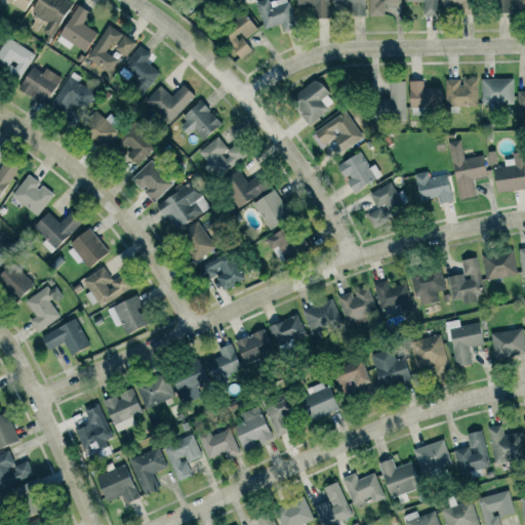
[(31,0),(5,0),(25,11),(31,0)]
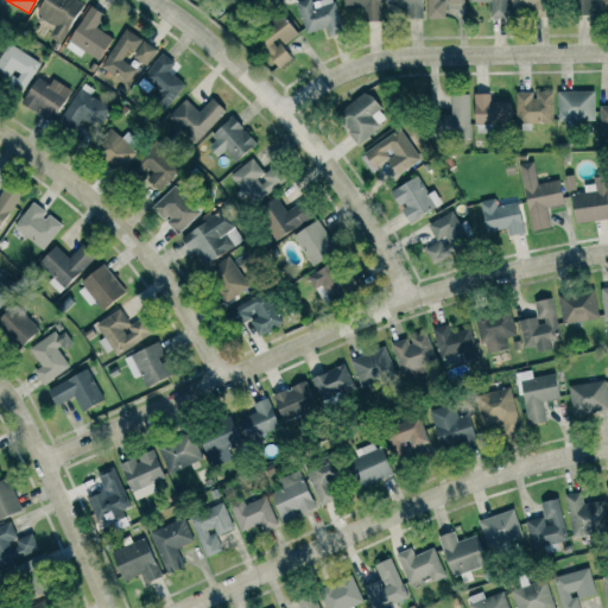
[(61,43),(84,2),(81,0),(44,0),(36,14),(55,26),(49,37),(61,43)]
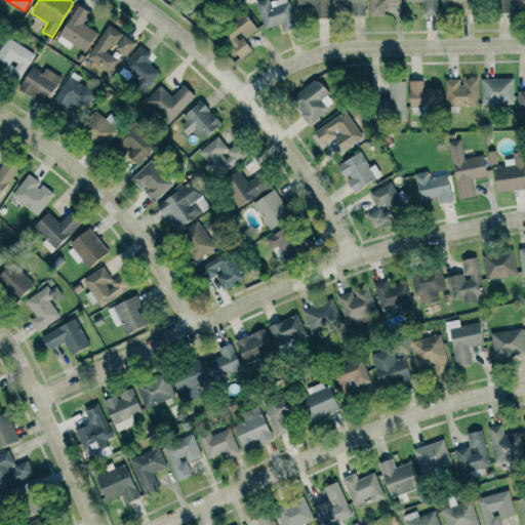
[(264,30),(278,26),(279,32),(295,28),(289,0),(270,0),(257,3),(264,30)]
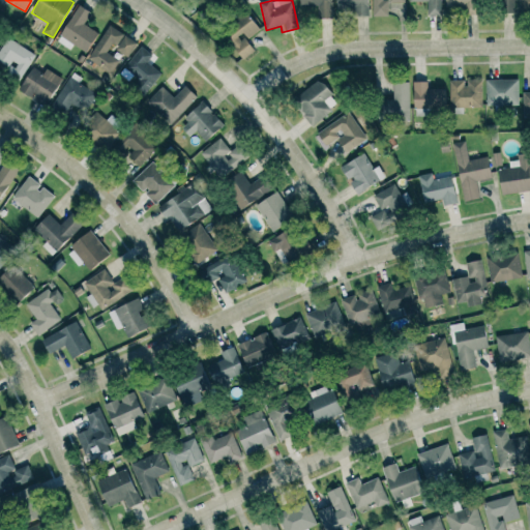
[(299,0),(300,6),(317,6),(318,19),(332,18),(331,0),(299,0)]
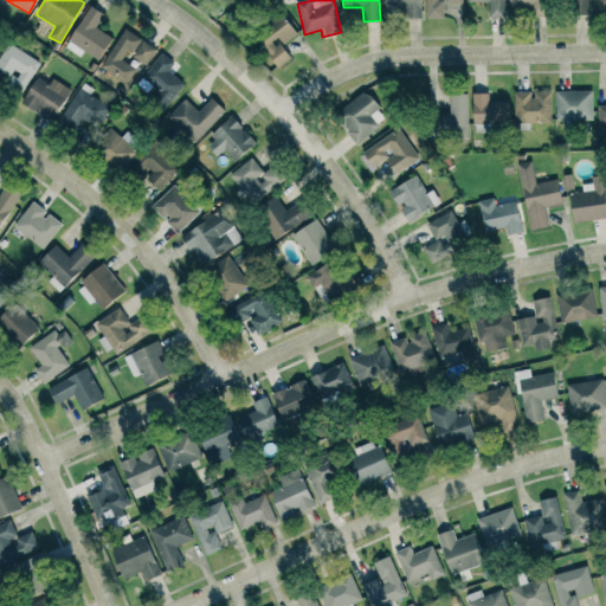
[(420,15),(419,0),(384,0),(385,17),(420,15)]
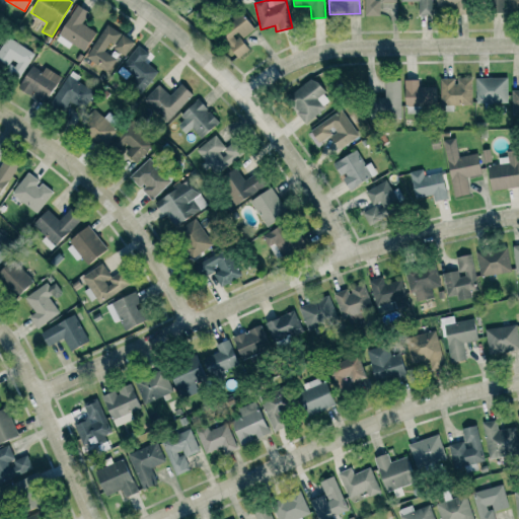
[(364,0),(365,16),(380,15),(379,3),(396,2),(396,0),(364,0)]
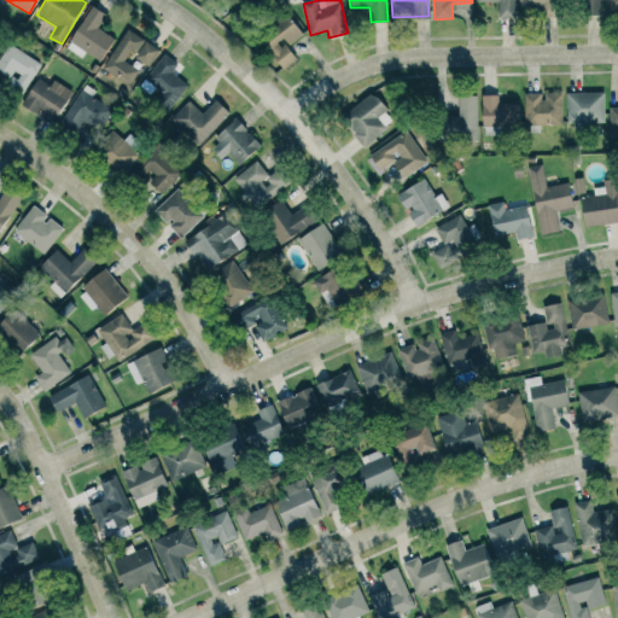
[(499,18),(516,18),(514,0),(477,0),(477,3),(499,3),(499,18)]
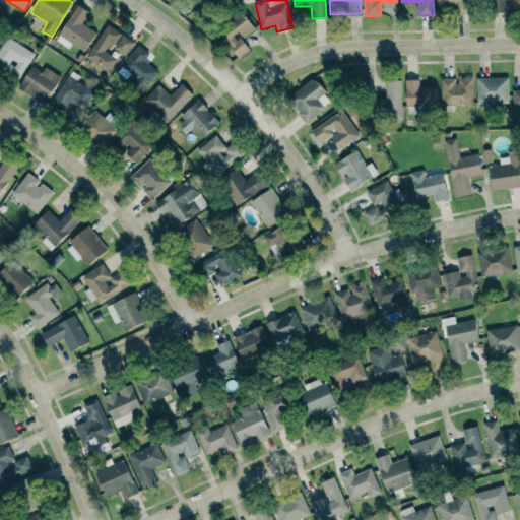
[(436,0),(436,10),(467,11),(467,0),(436,0)]
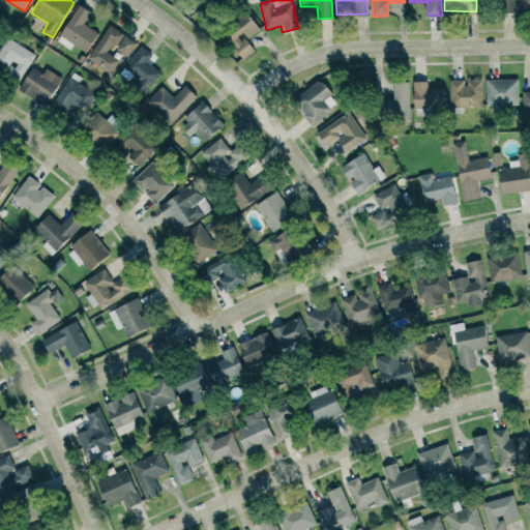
[(529,12),(529,0),(502,0),(502,12),(529,12)]
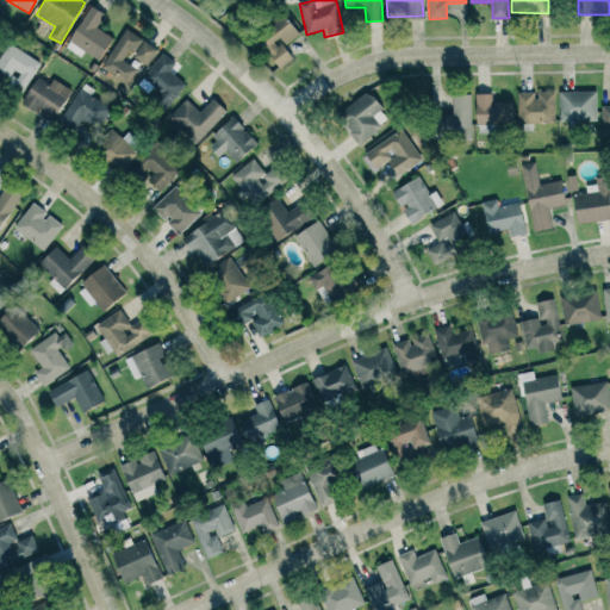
[(113,38),(97,27),(105,14),(91,6),(69,42),(100,61),(113,38)]
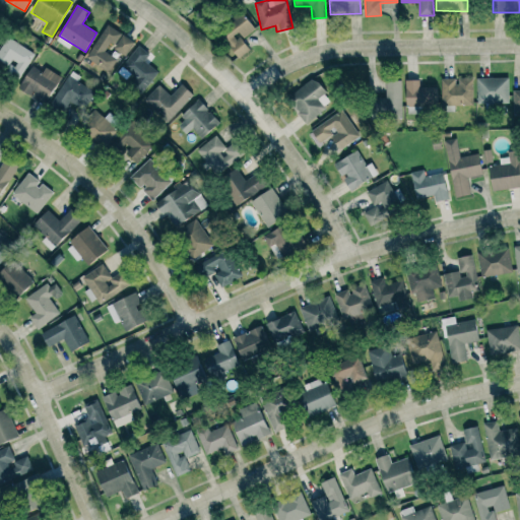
[(250,50),(242,39),(255,29),(243,13),(217,30),(237,59),(250,50)]
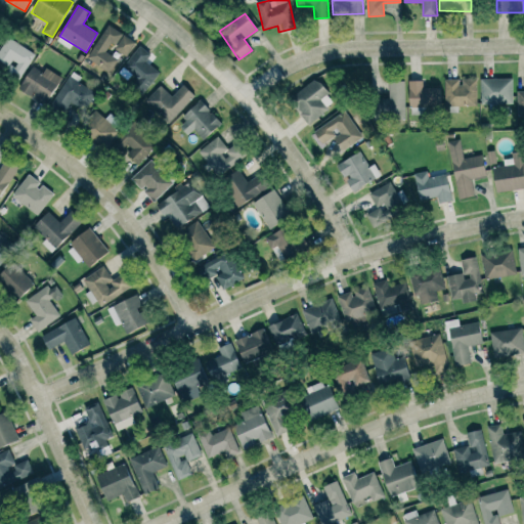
[(135,42),(107,25),(86,58),(110,73),(118,59),(105,51),(110,45),(127,55),(135,42)]
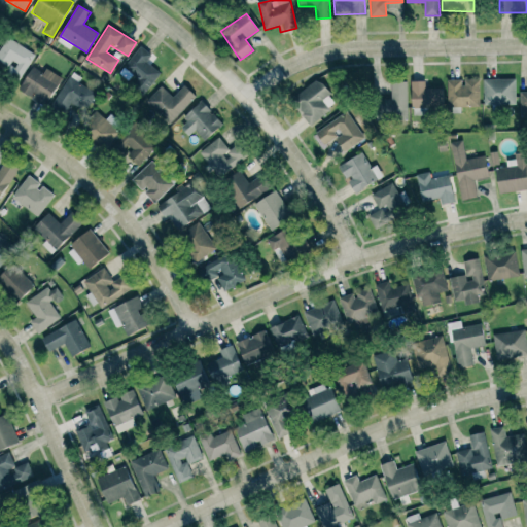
[(34,51),(5,38),(0,48),(0,71),(21,81),(34,51)]
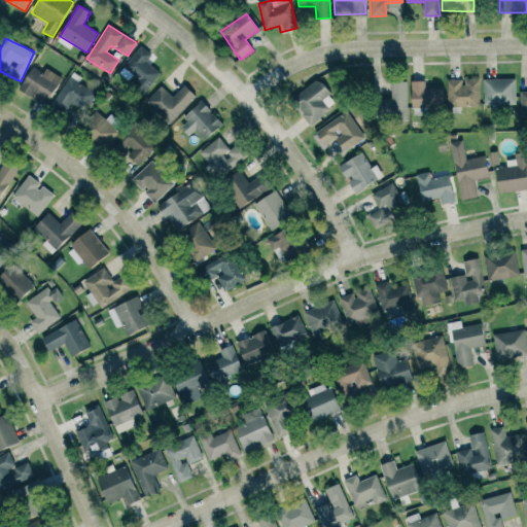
[(146,62),(151,56),(141,46),(118,73),(130,82),(143,94),(161,73),(146,62)]
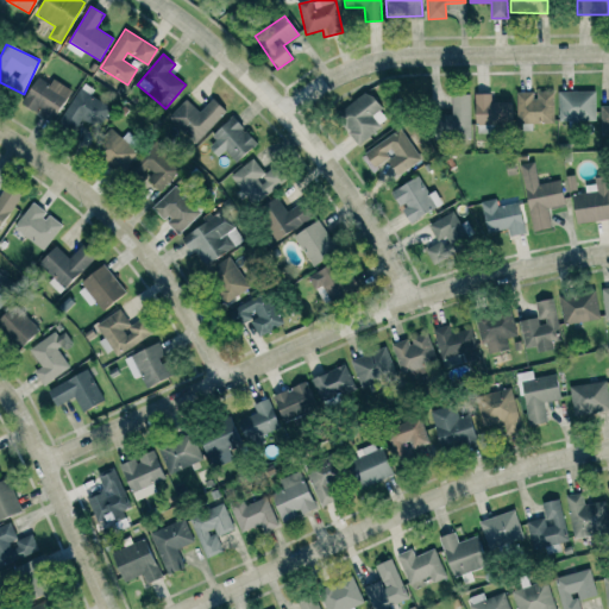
[(22,104),(54,121),(71,89),(52,80),(50,85),(37,77),(22,104)]
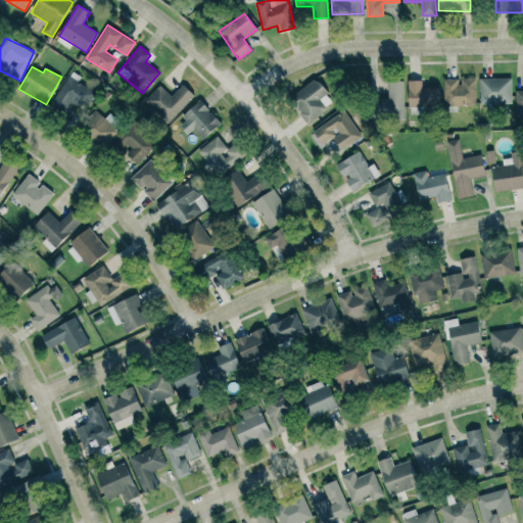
[(49,103),(62,113),(70,103),(81,111),(94,94),(70,76),(49,103)]
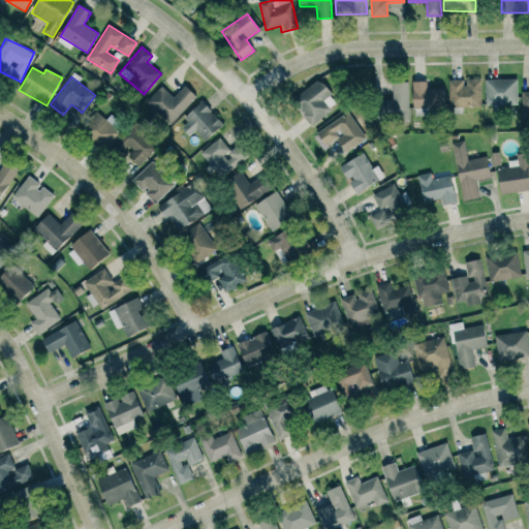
[(518,79),(485,80),(486,105),(518,104),(518,79)]
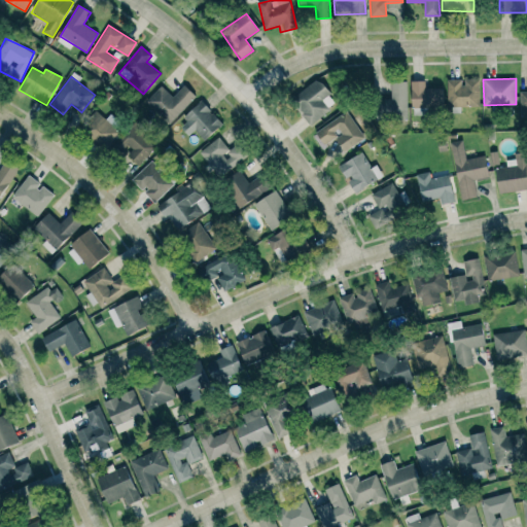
[(337,105),(319,79),(290,98),(309,125),(337,105)]
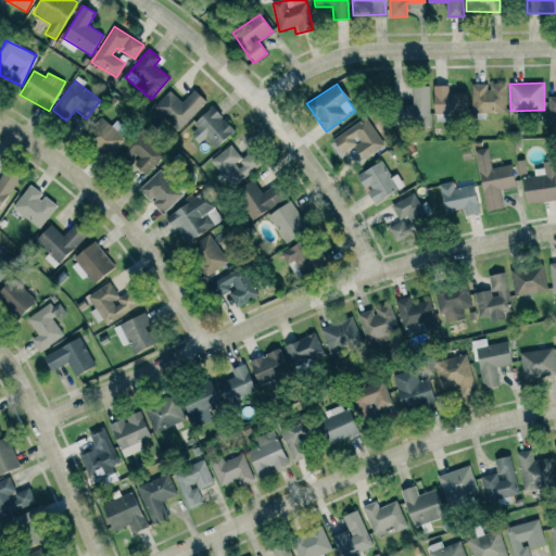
[(471,85),(472,113),(506,113),(505,84),(488,84),(471,85)]
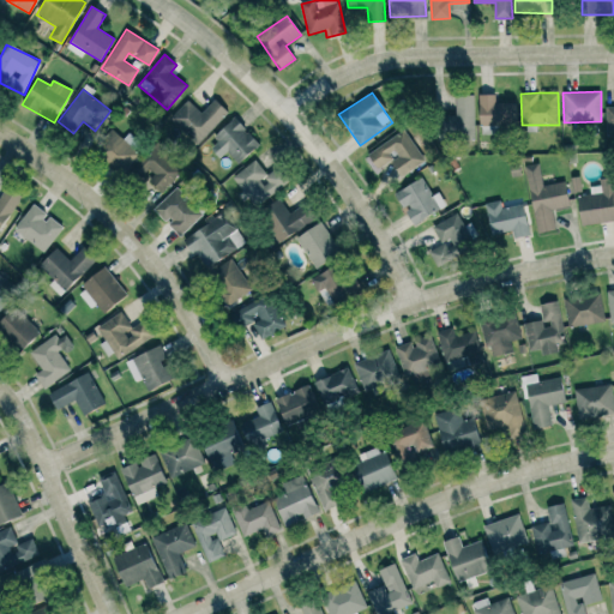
[(474,95),(456,95),(456,115),(439,115),(440,140),(475,139),(474,95)]
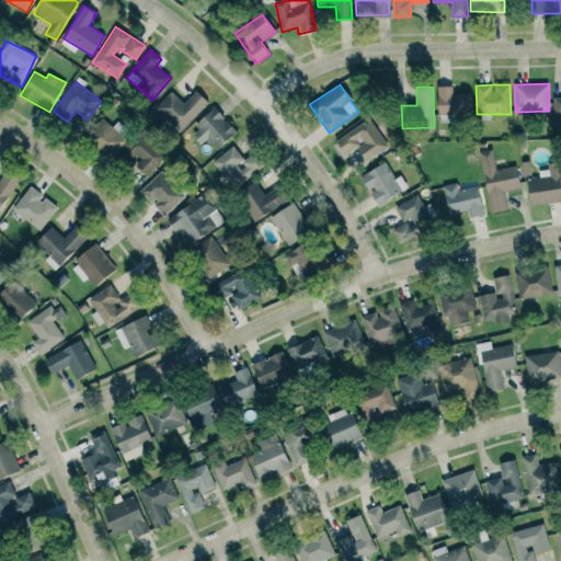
[(471,93),(453,94),(453,87),(437,87),(438,116),(471,115),(471,93)]
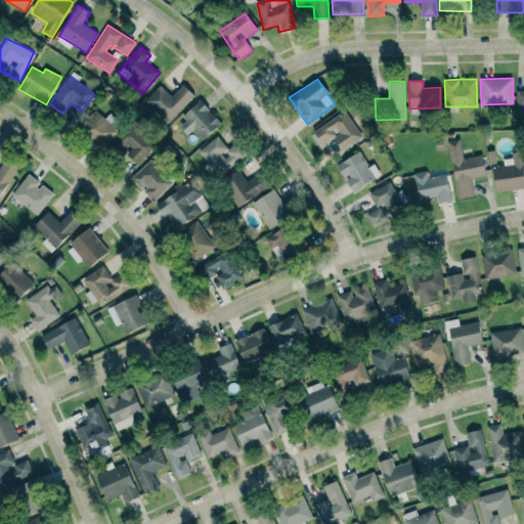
[(194,96),(183,85),(172,96),(160,85),(144,101),(168,124),(194,96)]
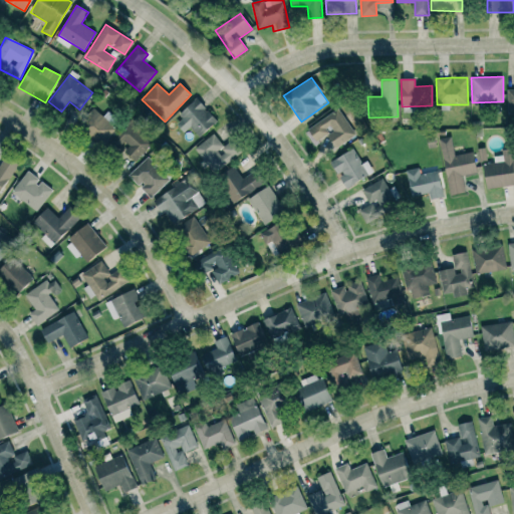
[(190,127),(199,138),(217,121),(198,99),(174,121),(184,133),(190,127)]
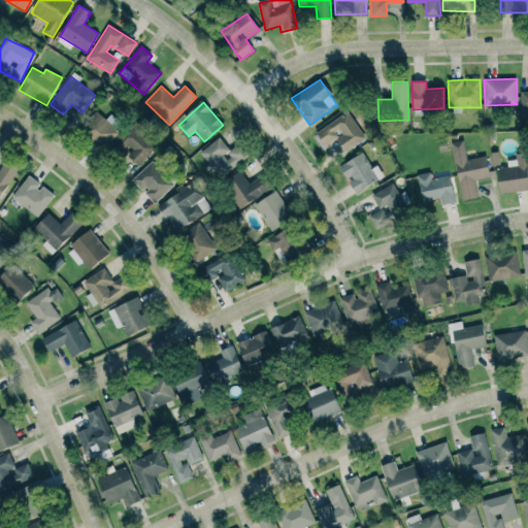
[(124,126),(110,114),(105,120),(96,111),(80,129),(102,149),(124,126)]
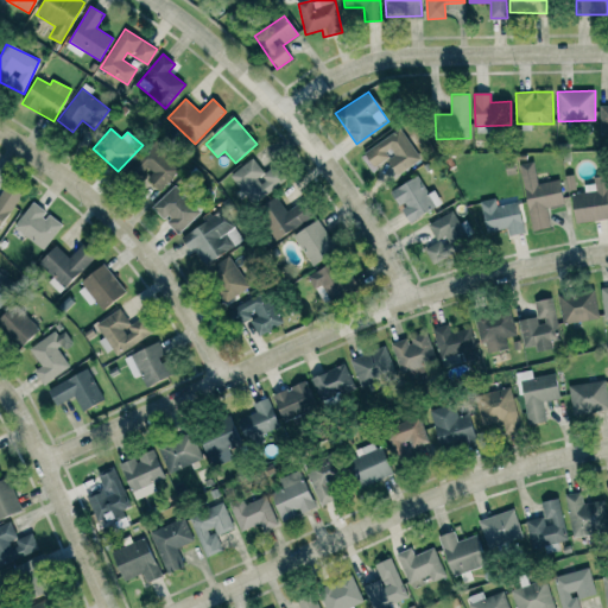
[(363,152),(373,166),(387,158),(397,175),(420,160),(401,130),(363,152)]
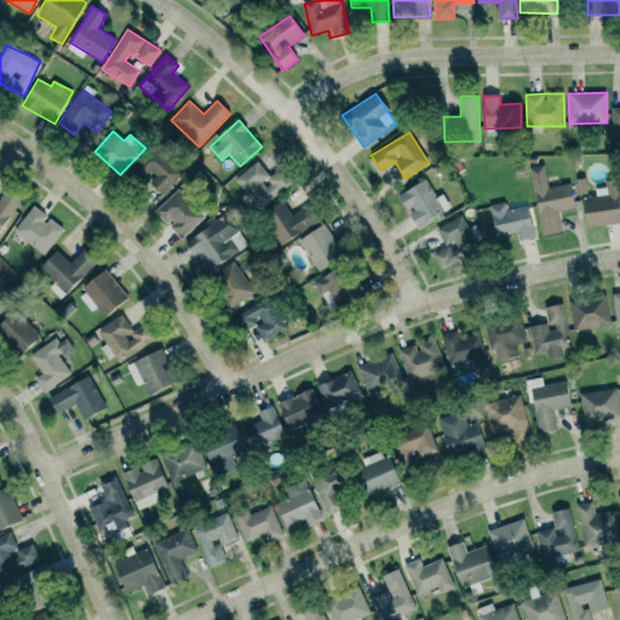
[(149,182),(164,195),(184,172),(158,147),(141,165),(154,177),(149,182)]
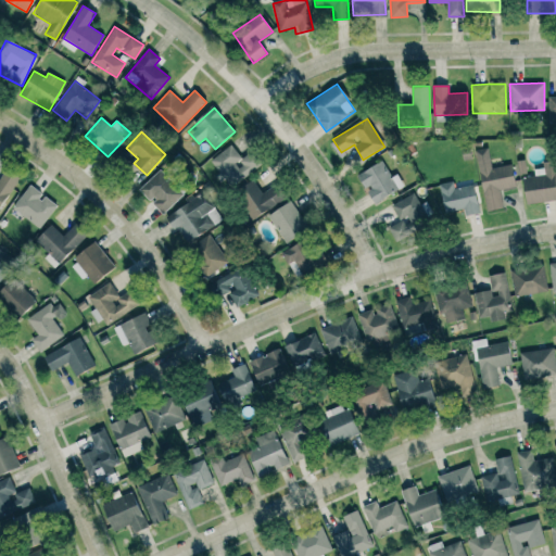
[(261,164),(251,151),(242,159),(230,144),(210,161),(231,188),(261,164)]
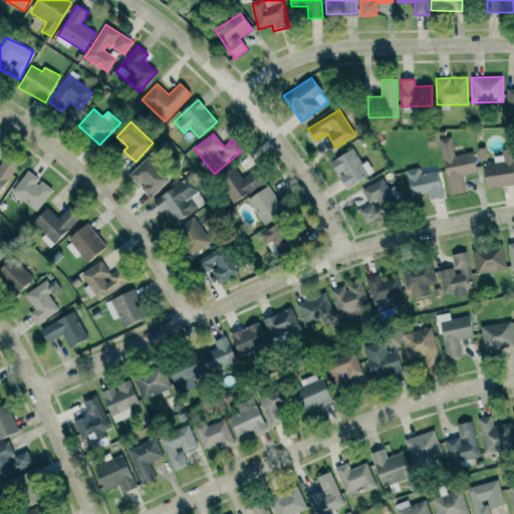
[(440,139),(450,195),(465,192),(462,176),(477,173),(473,152),(455,156),(451,137),(440,139)]
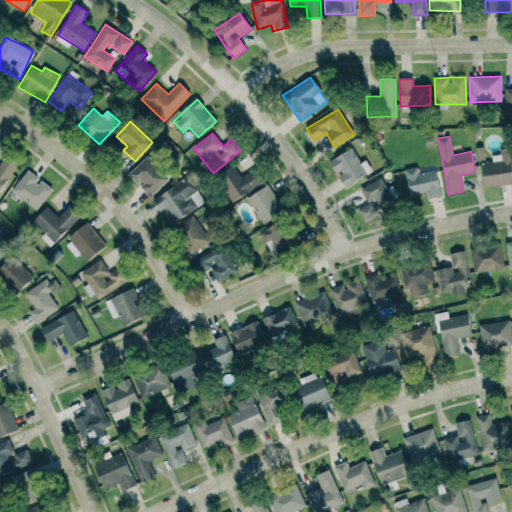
[(511,184),(511,160),(511,148),(500,150),(500,155),(492,156),(493,163),(482,163),(484,188),(511,184)]
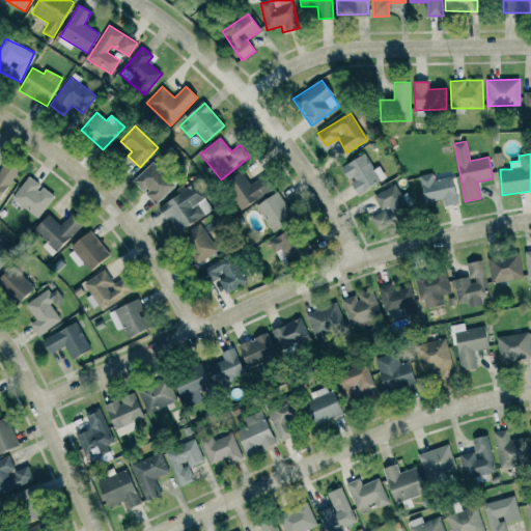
[(386,180),(380,166),(372,169),(366,155),(341,166),(348,182),(351,180),(356,193),(386,180)]
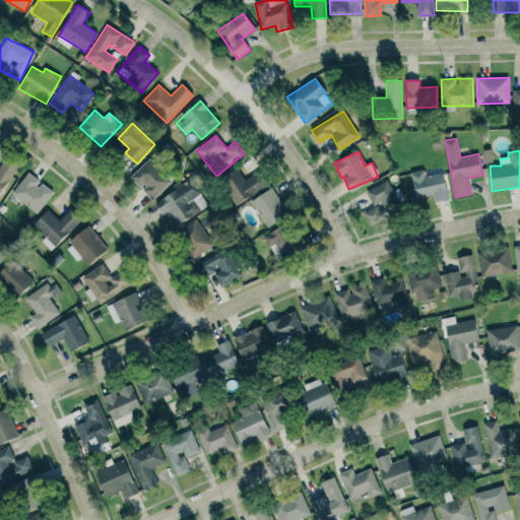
[(0,195),(17,166),(5,157),(0,166),(0,195)]
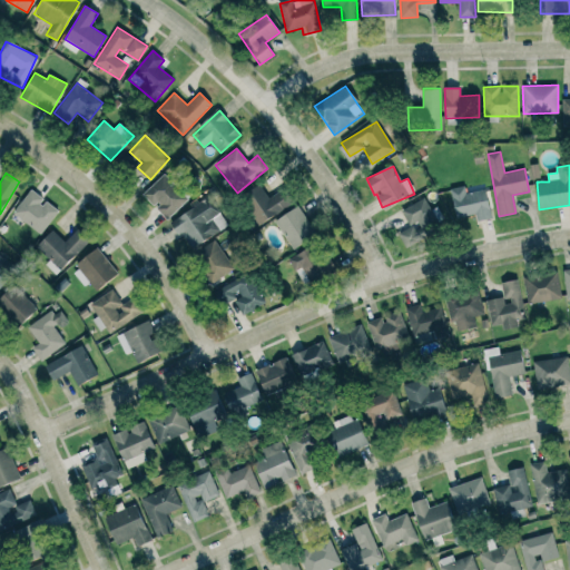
[(167,219),(188,199),(164,174),(143,194),(155,207),(167,219)]
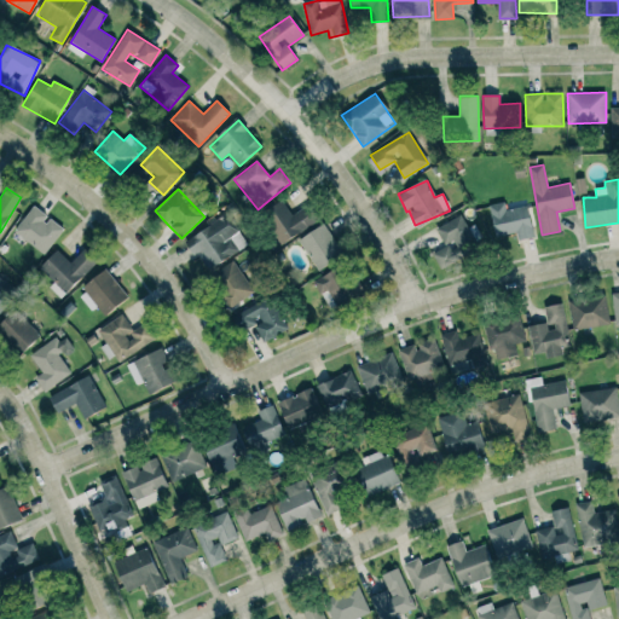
[(293,215),(282,201),(260,214),(281,246),(319,220),(308,204),(293,215)]
